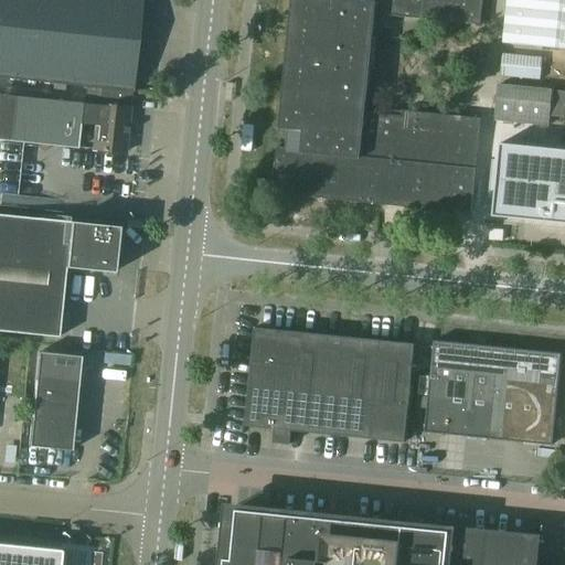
[(0,0),(0,77),(99,88),(98,97),(131,99),(132,92),(141,0),(0,0)]
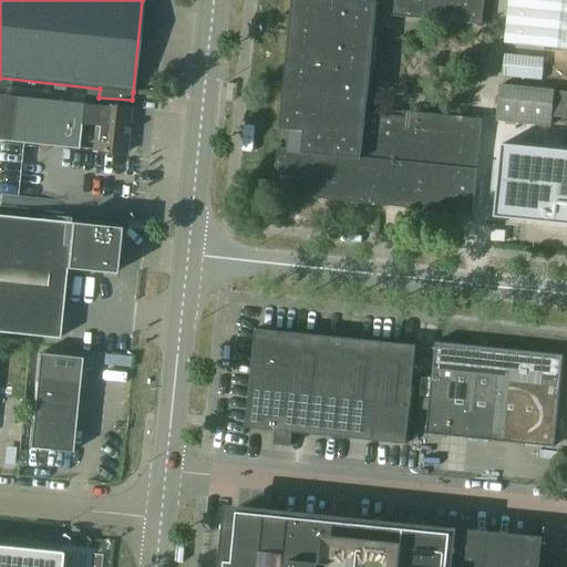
[(294,0),(281,129),(289,130),(288,148),(279,147),(275,194),(474,214),(484,119),(405,111),(404,116),(367,112),(378,13),(483,24),(485,0),(294,0)]
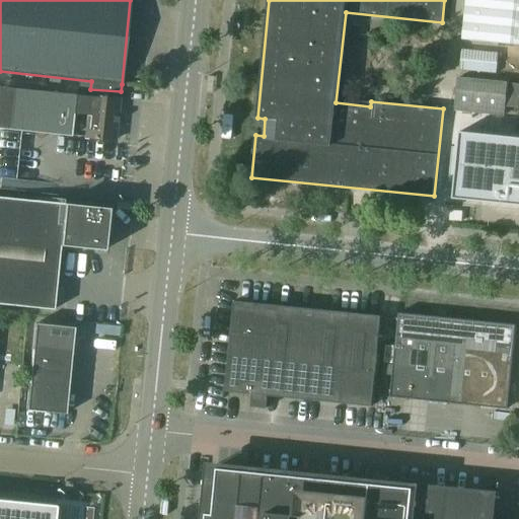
[(518,0),(466,0),(463,40),(500,43),(518,45),(518,0)]
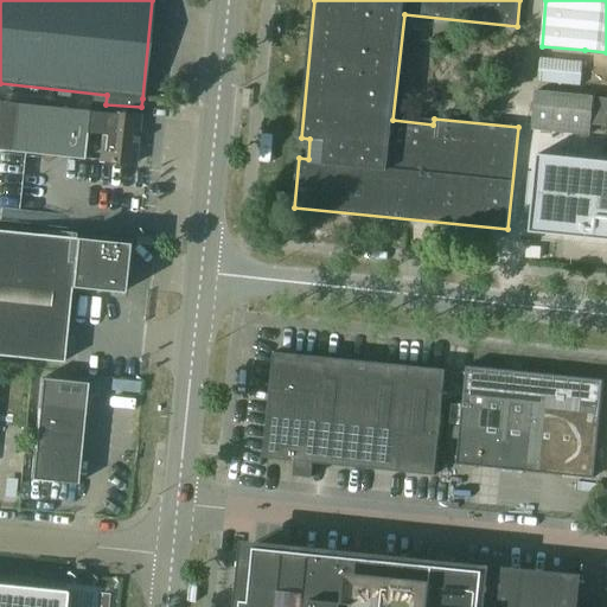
[(581,85),(583,62),(541,58),(538,81),(581,85)]
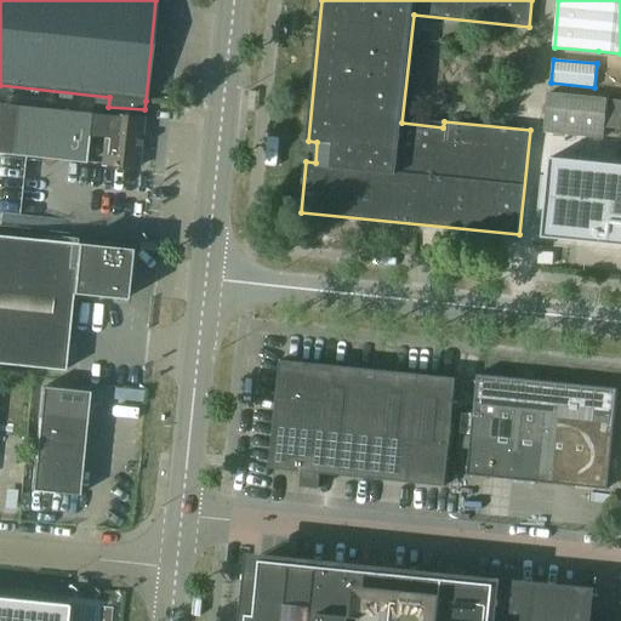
[(60,92),(57,110),(69,112),(70,93),(60,92)]
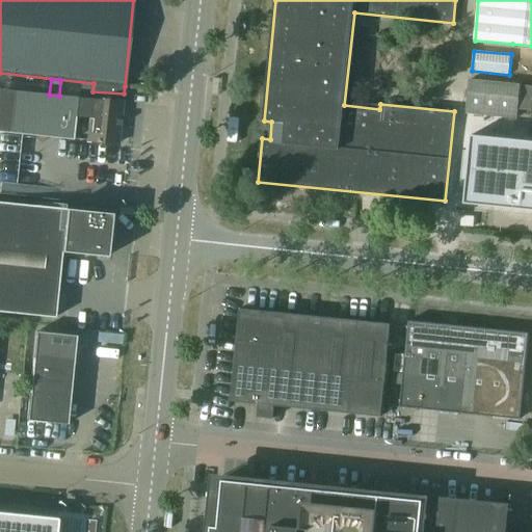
[(468,112),(517,117),(521,84),(471,79),(468,112)]
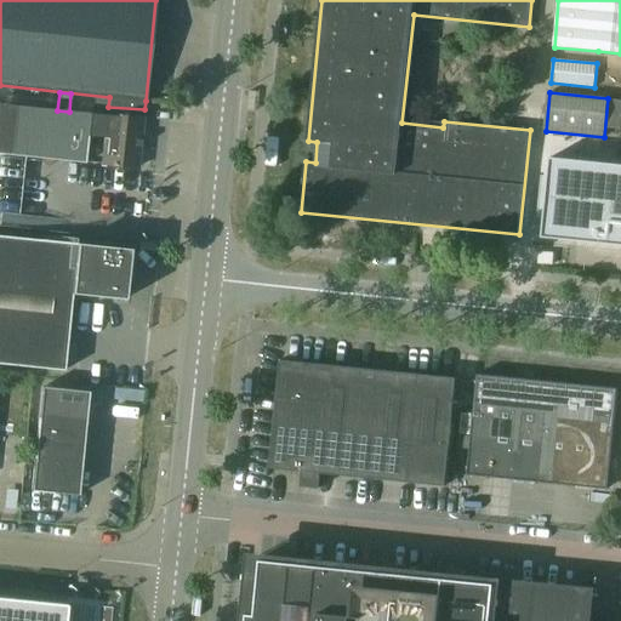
[(0,103),(0,153),(26,157),(39,158),(49,167),(56,160),(85,164),(89,136),(106,137),(102,164),(138,167),(144,120),(143,120),(144,109),(108,107),(108,115),(93,114),(0,103)]
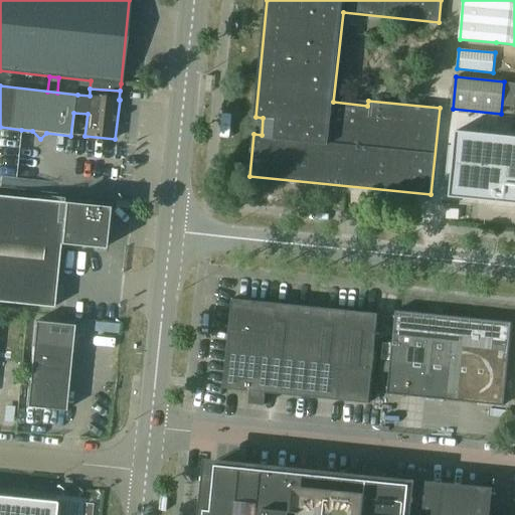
[(452,181),(451,196),(514,202),(514,136),(508,136),(502,135),(498,135),(457,131),(456,146),(455,158),(453,169),(452,181)]
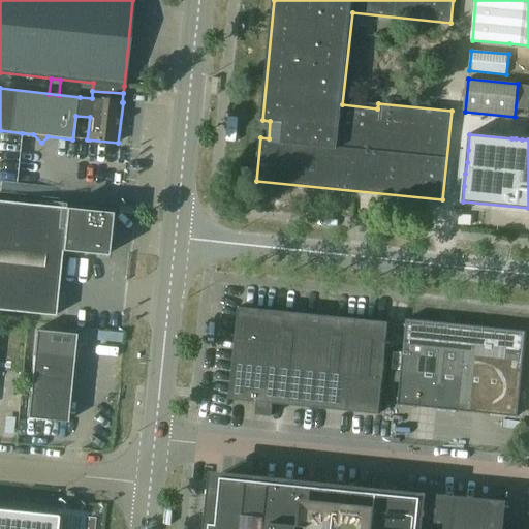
[(0,309),(55,315),(62,250),(66,209),(0,200),(0,309)]
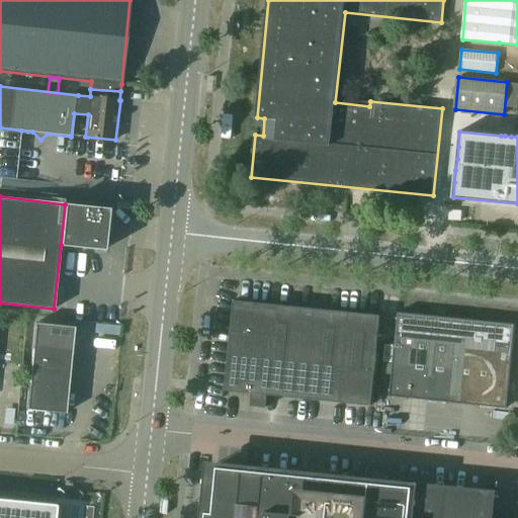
[(109,207),(65,203),(65,204),(61,245),(105,250),(109,207)]
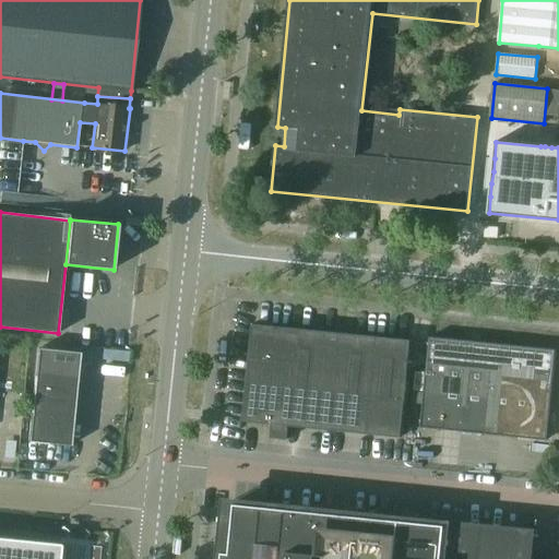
[(272,425),(271,438),(287,439),(288,426),(401,437),(411,340),(252,324),(242,421),(272,425)]
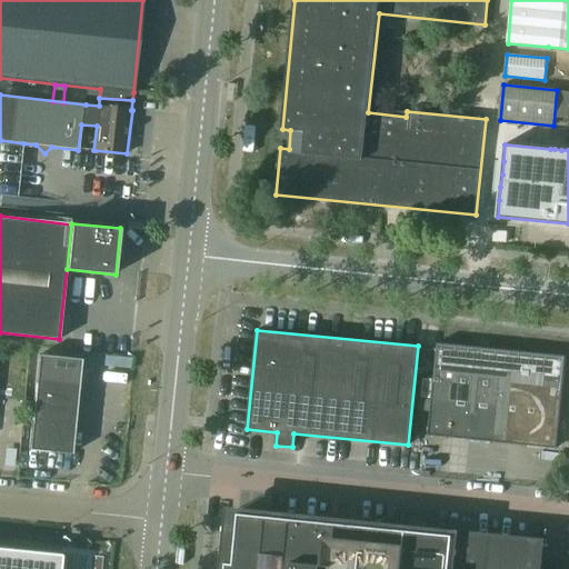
[(567,356),(438,342),(428,436),(557,448),(567,356)]
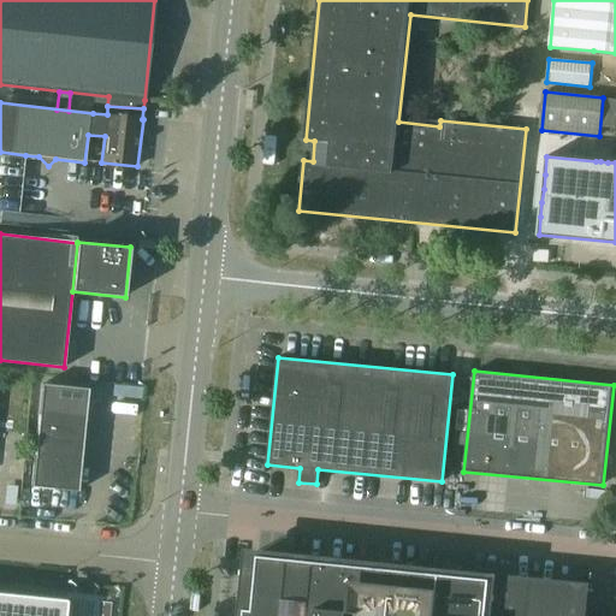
[(42,384),(40,409),(86,414),(88,389),(42,384)]
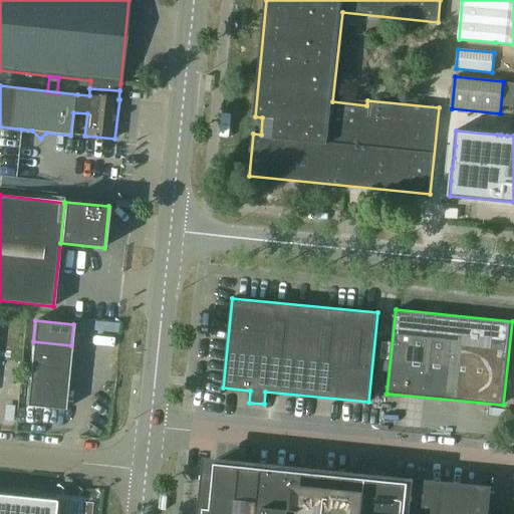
[(33,341),(31,363),(69,366),(71,345),(33,341)]
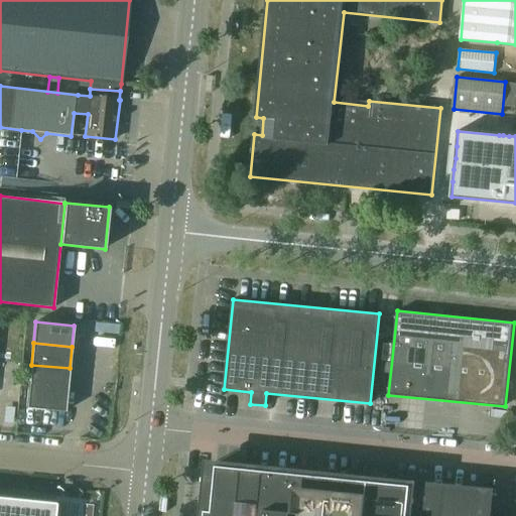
[(31,365),(29,386),(68,390),(70,368),(31,365)]
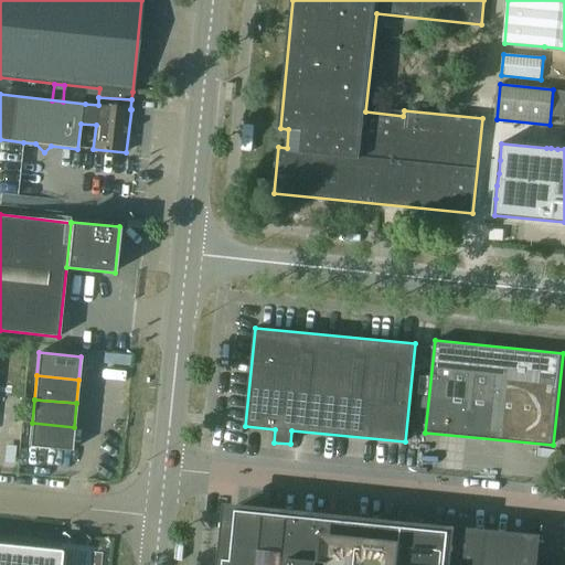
[(74,427),(32,423),(29,446),(72,450),(74,427)]
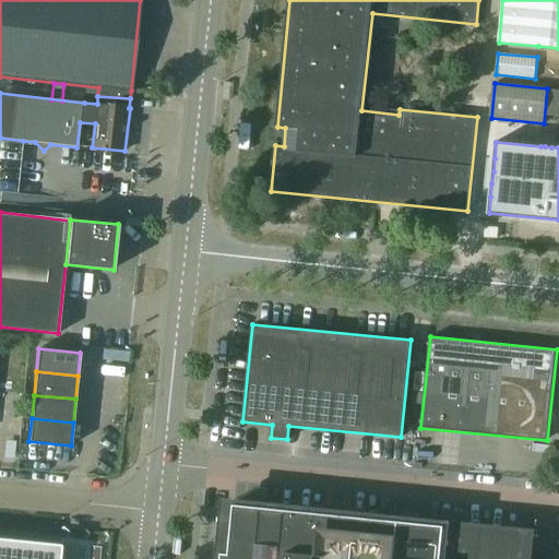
[(440,558),(443,525),(232,503),(232,506),(235,506),(232,537),(219,547),(218,558),(440,558)]
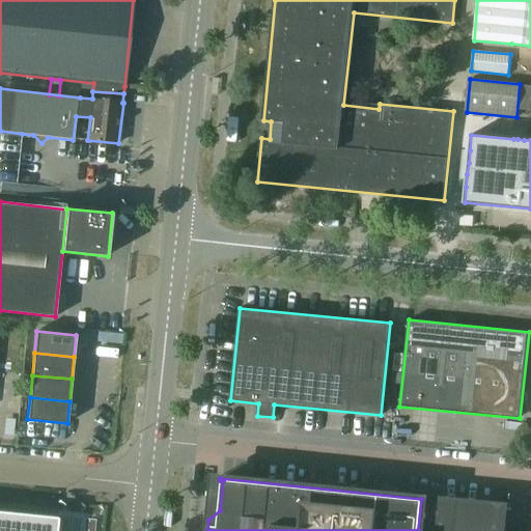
[(418,530),(455,530),(458,504),(454,504),(454,502),(421,499),(418,530)]
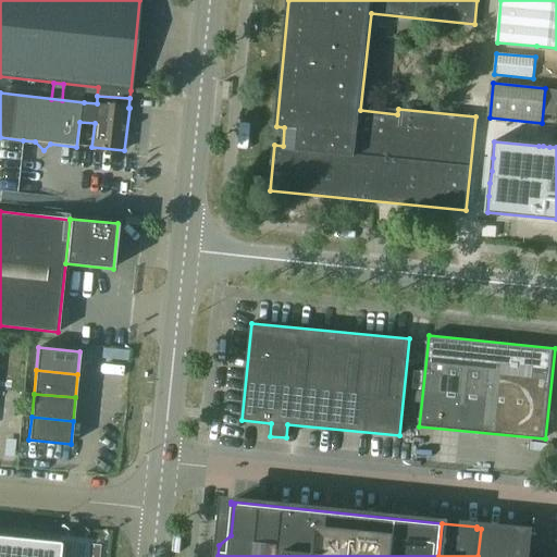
[(481,529),(478,556),(519,556),(522,533),(537,534),(539,533),(477,527),(477,529),(481,529)]
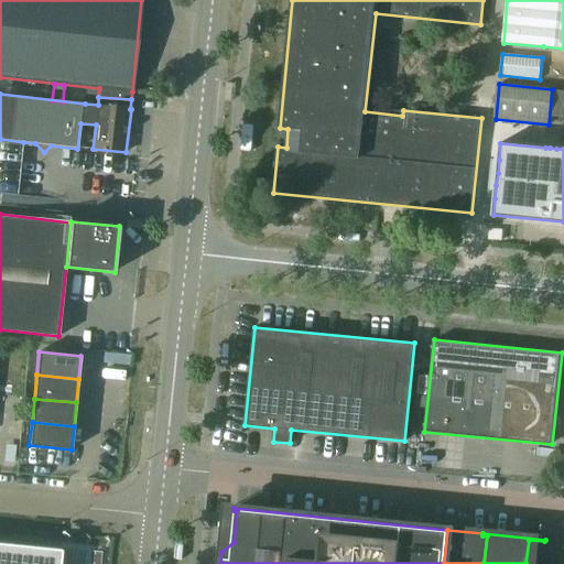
[(0,563),(60,563),(61,552),(58,549),(0,543),(0,563)]
